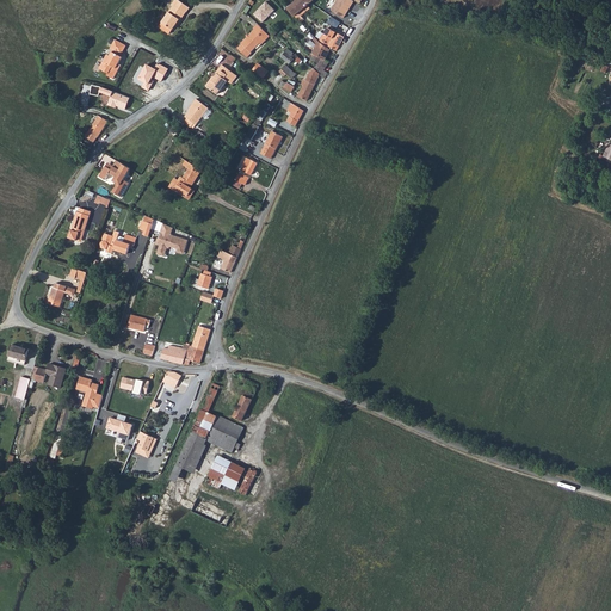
[(178,23),(180,19),(181,20),(184,16),(187,10),(183,6),(185,2),(181,0),(174,0),(173,2),(174,4),(166,17),(164,20),(174,29),(178,23)]
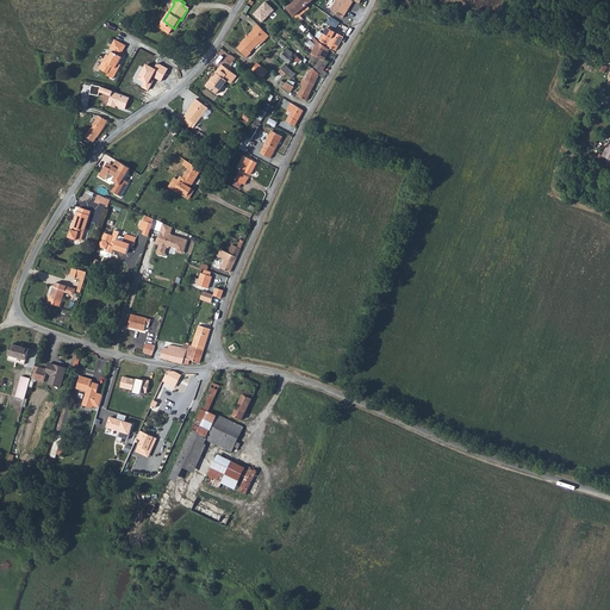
[(313,0),(297,0),(287,8),(294,17),(313,0)]
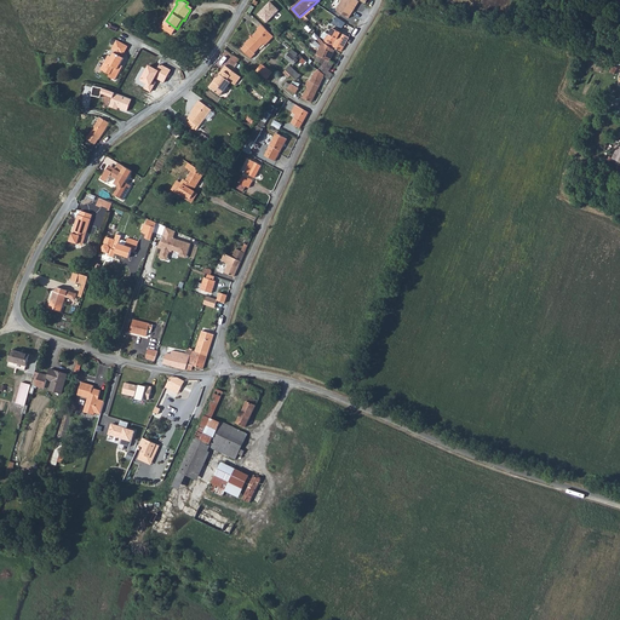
[(351,18),(360,1),(359,0),(342,0),(337,11),(351,18)]
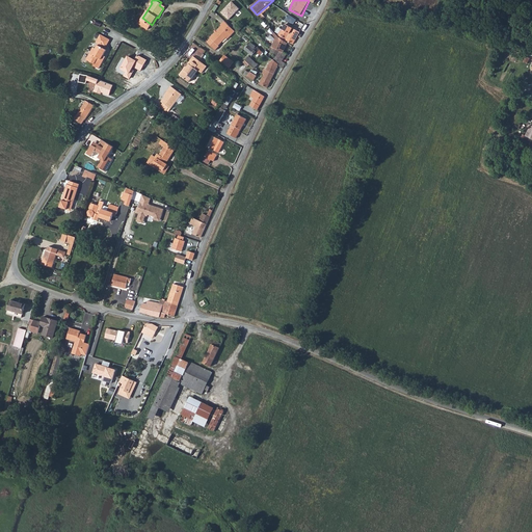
[(233,1),(221,14),(229,21),(240,9),(233,1)]
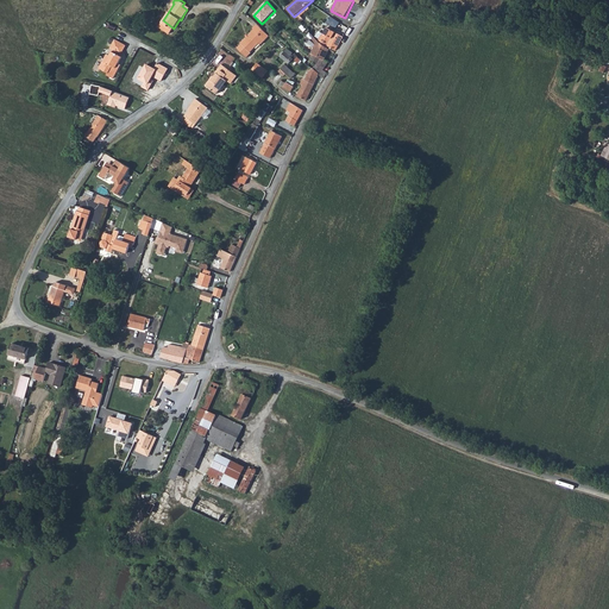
[(170,32),(171,32),(174,29),(163,20),(159,25),(168,30),(170,32)]
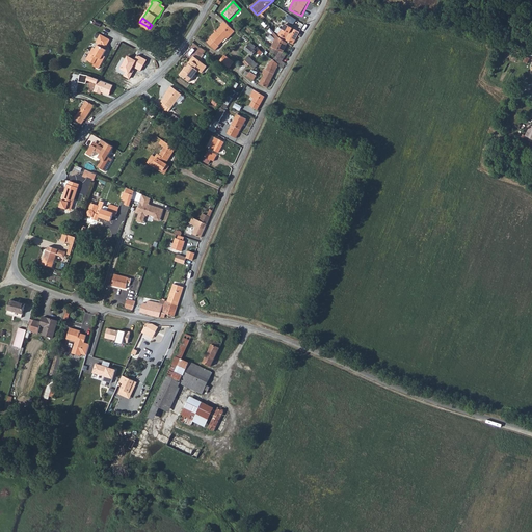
[(237,31),(225,21),(222,25),(223,26),(219,30),(217,33),(212,38),(213,40),(209,44),(218,51),(222,47),(221,46),(229,37),(230,38),(237,31)]
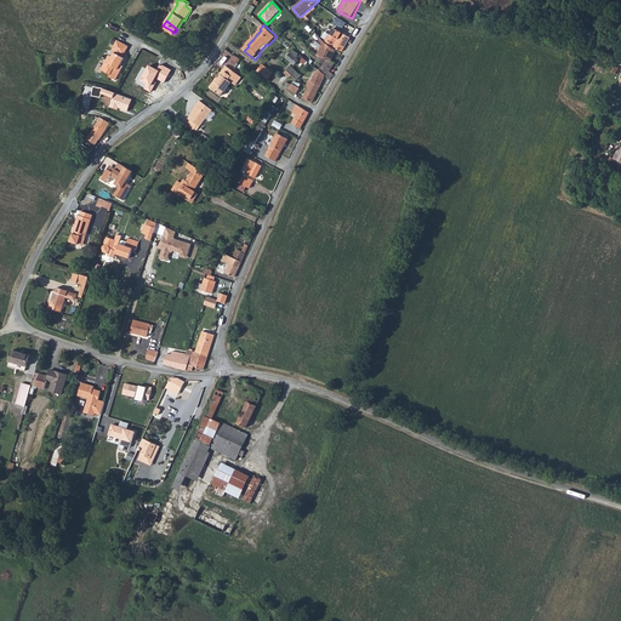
[(330,34),(324,41),(324,43),(334,47),(335,46),(342,50),(349,36),(341,33),(337,39),(330,34)]
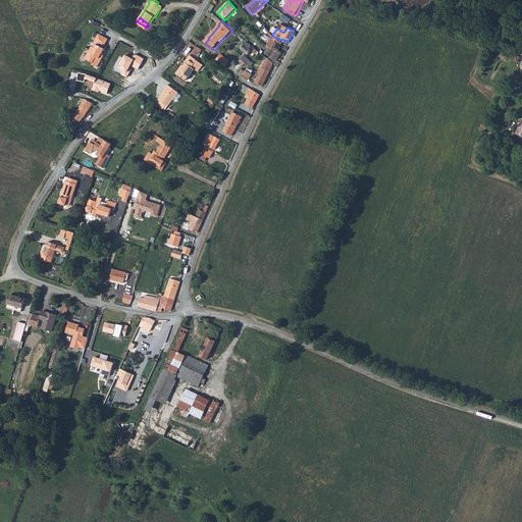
[(269,33),(267,31),(264,34),(269,39),(265,46),(275,51),(275,50),(277,51),(279,47),(282,42),(280,40),(272,36),(272,35),(269,32),(269,33)]
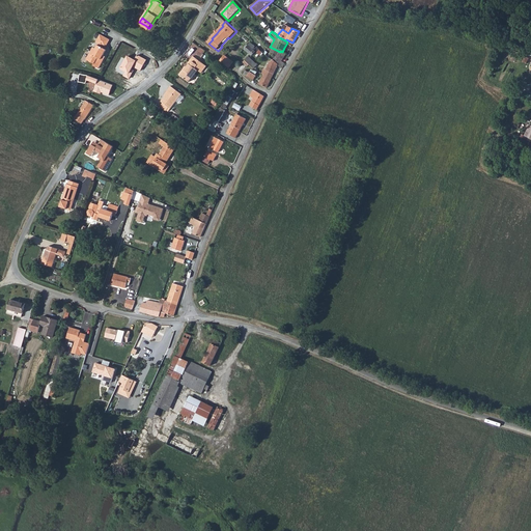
[(99,38),(96,43),(99,44),(104,47),(107,46),(110,39),(101,34),(99,38)]
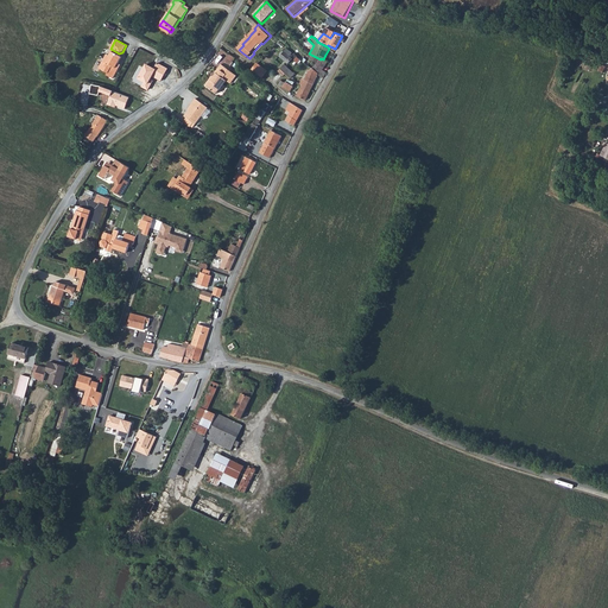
[(196,43),(192,49),(201,54),(204,46),(196,43)]
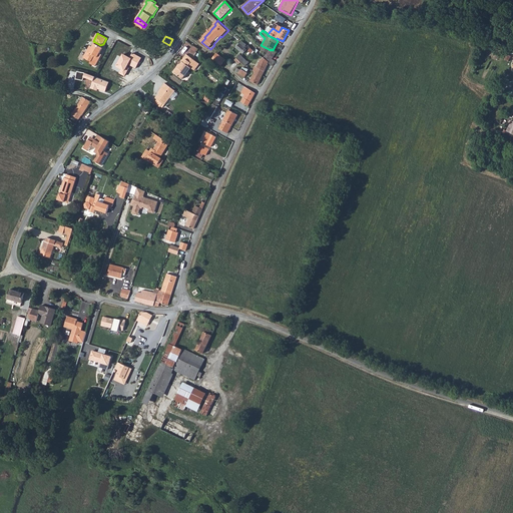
[(249,43),(245,38),(239,45),(244,50),(249,45),(248,44),(249,43)]
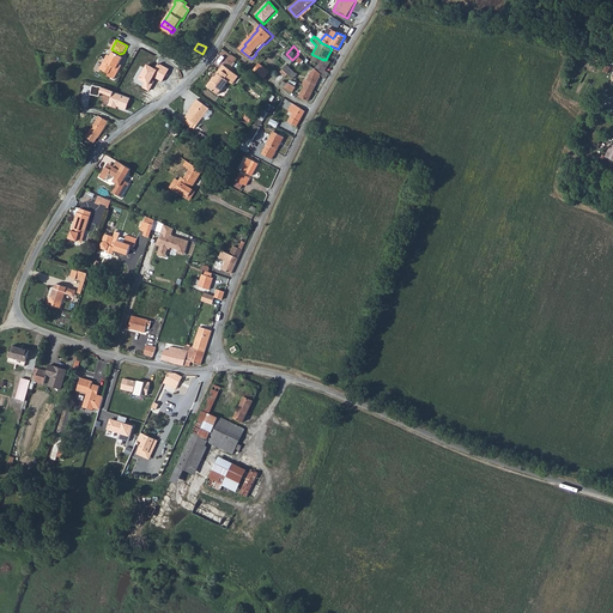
[(99,70),(109,74),(108,77),(114,80),(119,71),(116,68),(119,65),(122,58),(113,53),(110,56),(108,55),(105,59),(109,60),(107,64),(104,61),(99,70)]
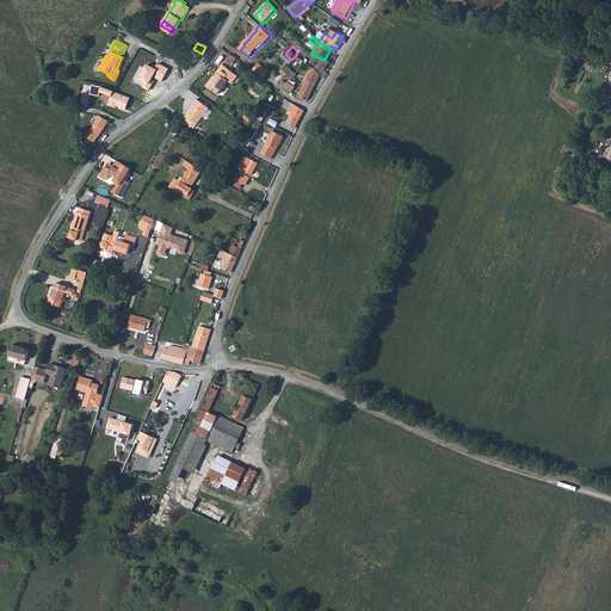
[(322,60),(310,54),(308,59),(315,62),(308,72),(315,74),(316,74),(319,74),(323,76),(327,71),(323,69),(328,61),(325,60),(322,59),(322,60)]
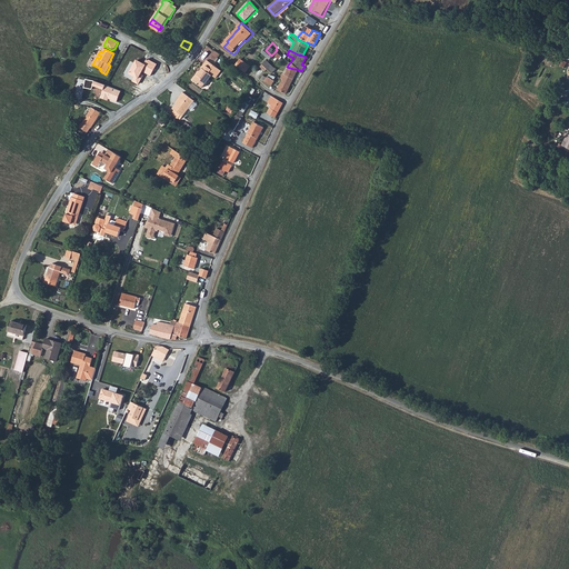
[(243,58),(241,61),(247,66),(250,68),(253,65),(243,58)]
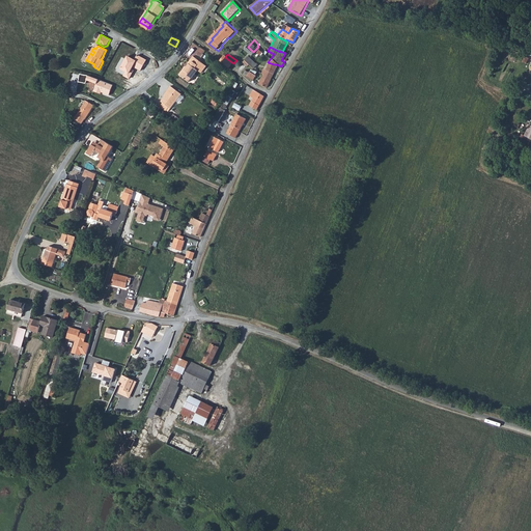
[(248,59),(252,63),(256,67),(260,62),(252,54),(248,59)]
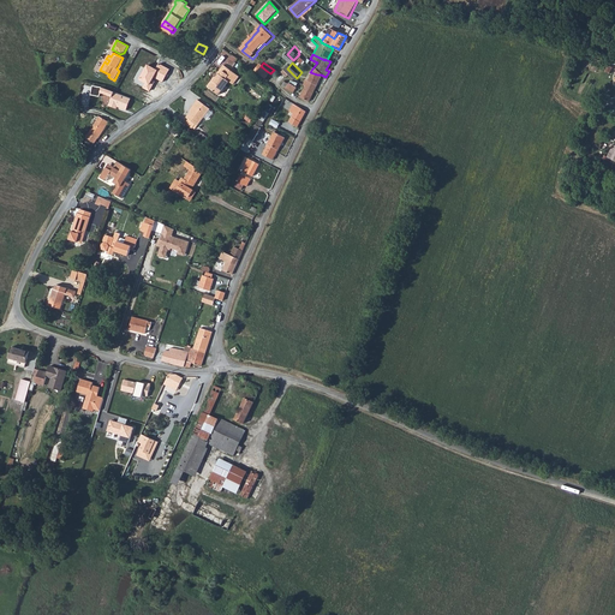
[(145,64),(137,79),(144,83),(142,88),(150,91),(155,83),(150,81),(156,70),(145,64)]
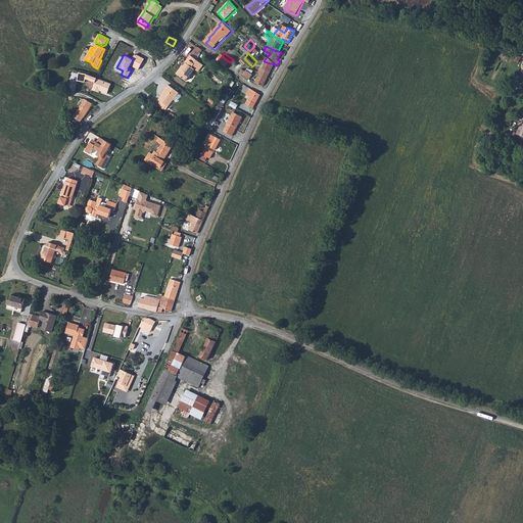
[(198,63),(203,66),(205,63),(193,54),(188,61),(189,61),(187,64),(180,73),(189,79),(197,67),(195,66),(198,63)]
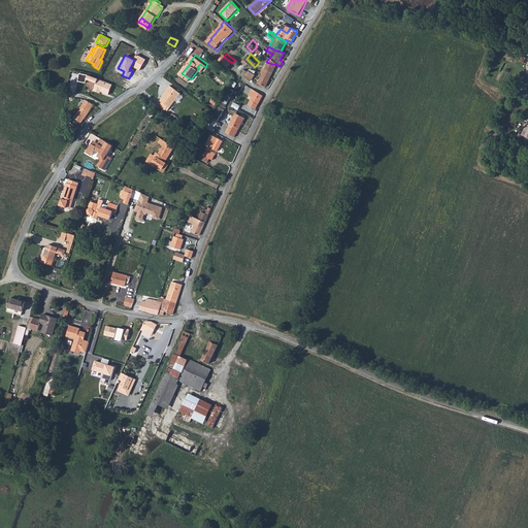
[(224,57),(222,60),(231,67),(233,64),(232,63),(229,61),(224,57)]
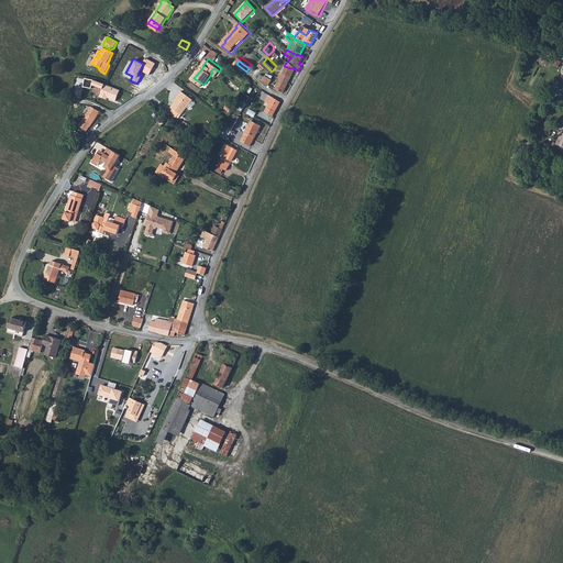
[(290,68),(284,66),(282,74),(289,77),(294,68),(291,68),(290,68)]
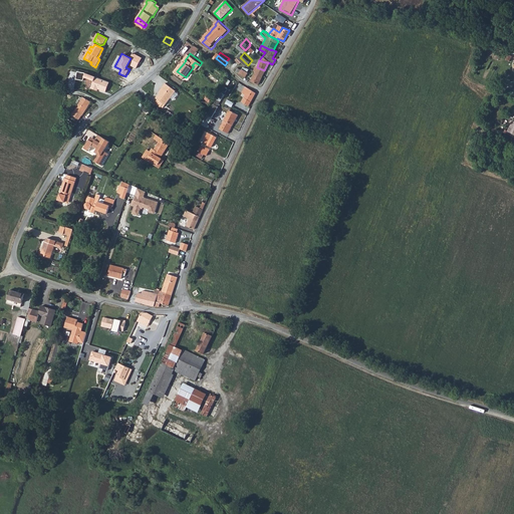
[(240,66),(238,70),(248,77),(251,72),(245,68),(244,69),(240,66)]
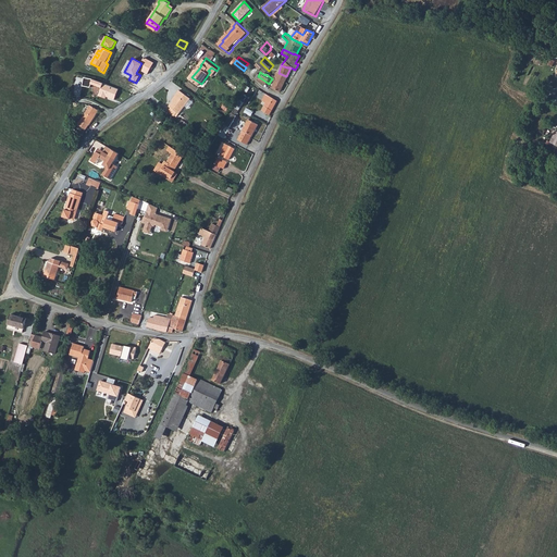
[(286,76),(279,73),(277,73),(275,79),(284,84),(286,76)]
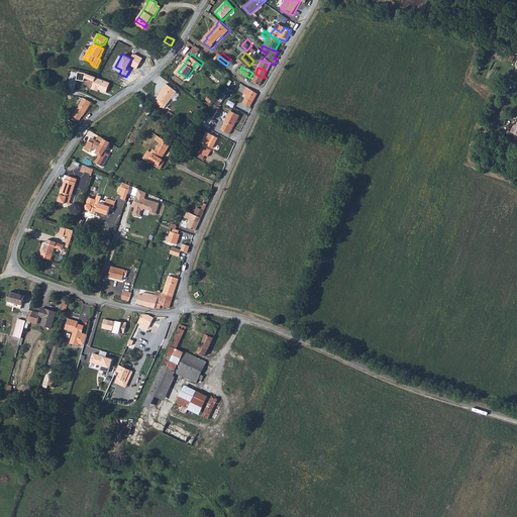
[(78,73),(77,80),(84,82),(85,78),(94,82),(91,89),(99,92),(99,90),(106,93),(110,83),(87,74),(78,73)]
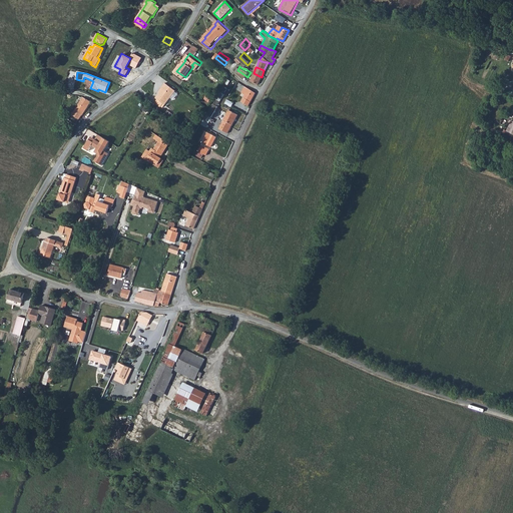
[(253,73),(250,80),(259,83),(262,77),(253,73)]
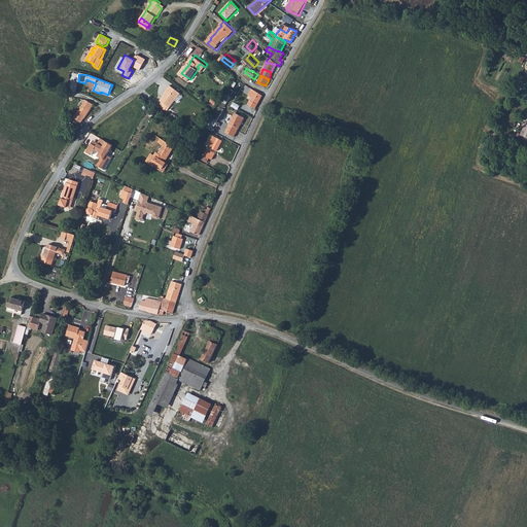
[(183,93),(173,84),(170,90),(171,91),(164,100),(166,102),(164,105),(169,109),(172,106),(173,107),(183,93)]
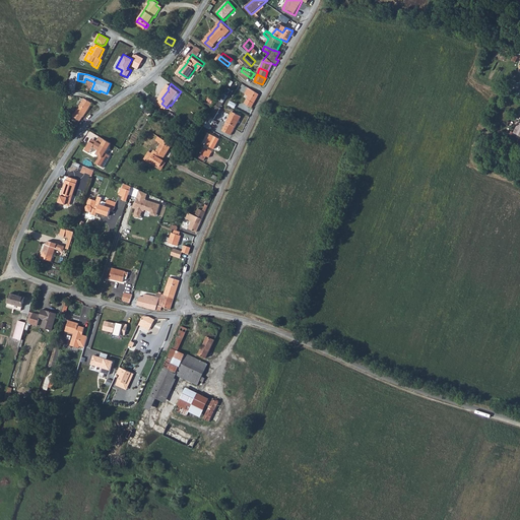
[(259,94),(249,88),(245,94),(248,96),(245,103),(252,107),(259,94)]
